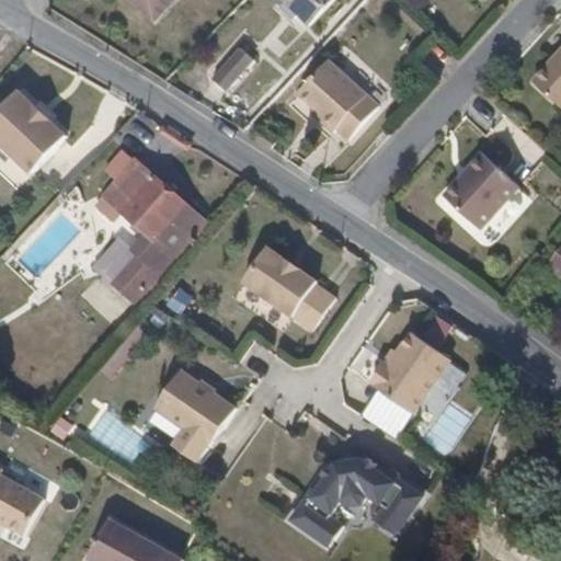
[(128,0),(153,24),(176,0),(128,0)]
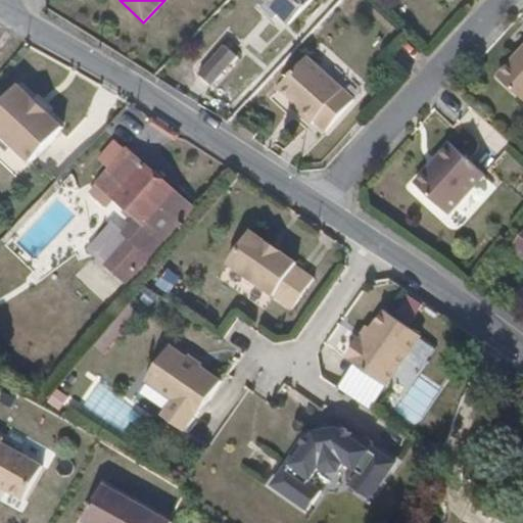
[(263,0),(266,2),(262,6),(274,18),(279,14),(289,24),(311,0),(263,0)]
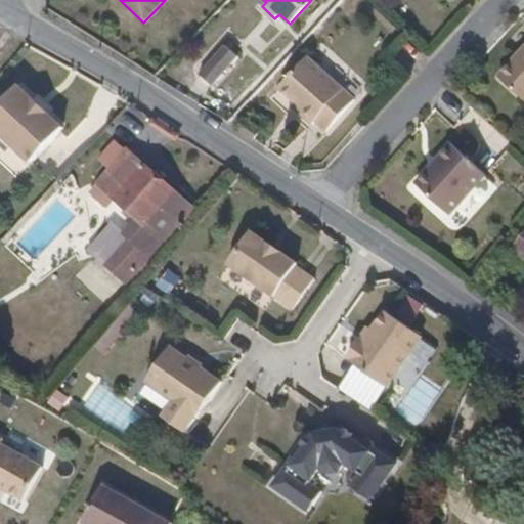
[(226,47),(201,75),(212,85),(237,57),(226,47)]
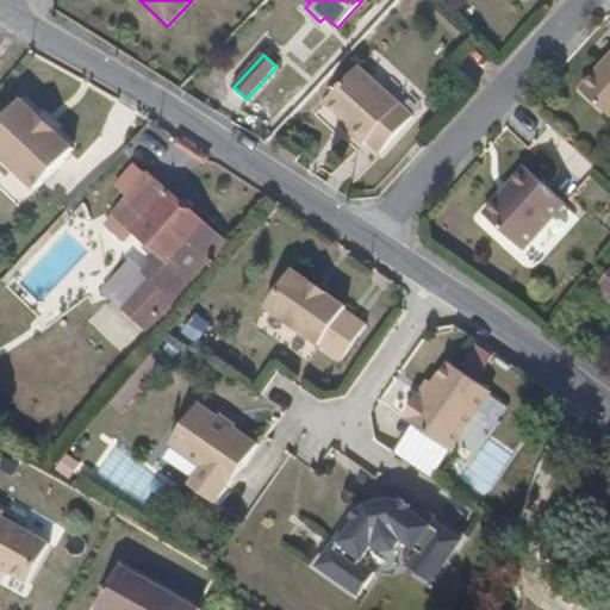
[(609,58),(605,63),(609,67),(601,76),(597,73),(580,91),(609,118),(609,58)]
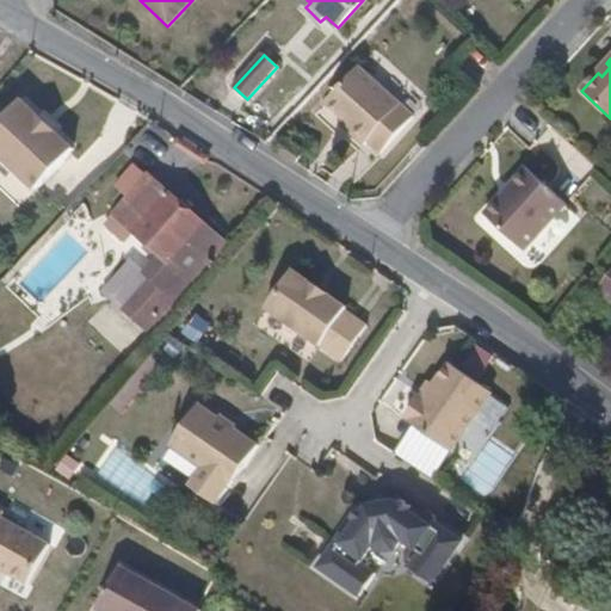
[(606,63),(598,73),(602,76),(610,67),(606,63)]
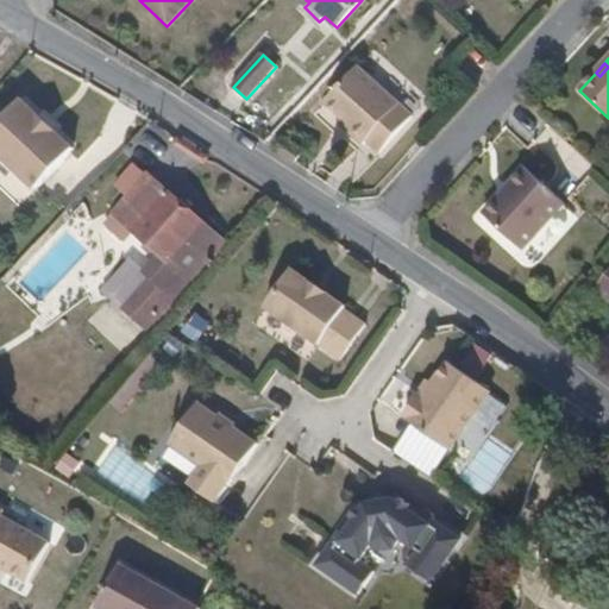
[(349,133),(344,139),(358,150),(362,146),(375,158),(412,118),(357,68),(321,108),(337,123),(349,133)]
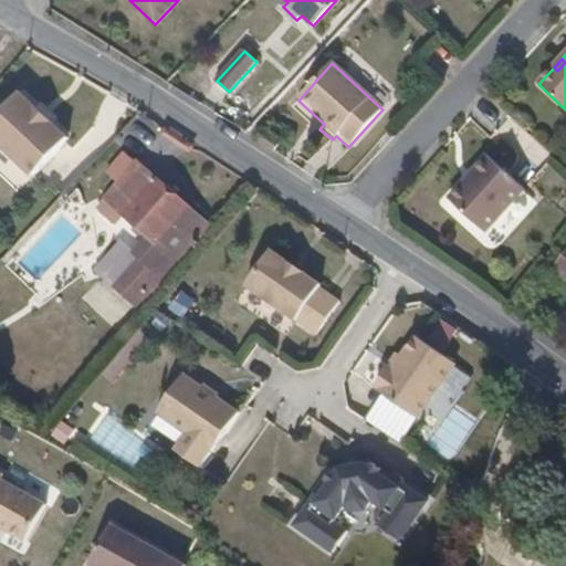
[(19,92),(0,111),(0,144),(35,178),(70,139),(19,92)]
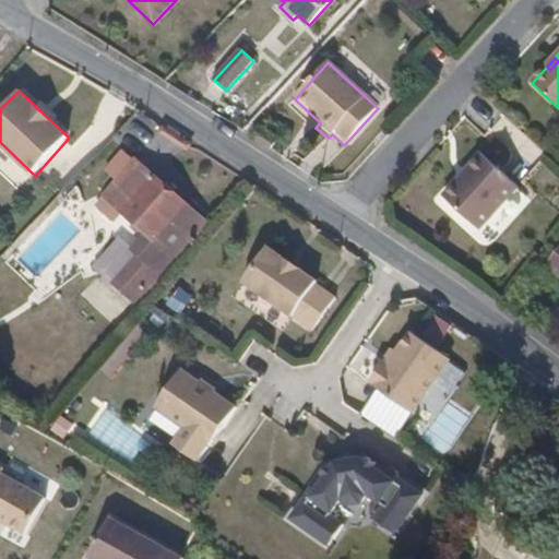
[(304,118),(316,128),(320,122),(309,113),(304,118)]
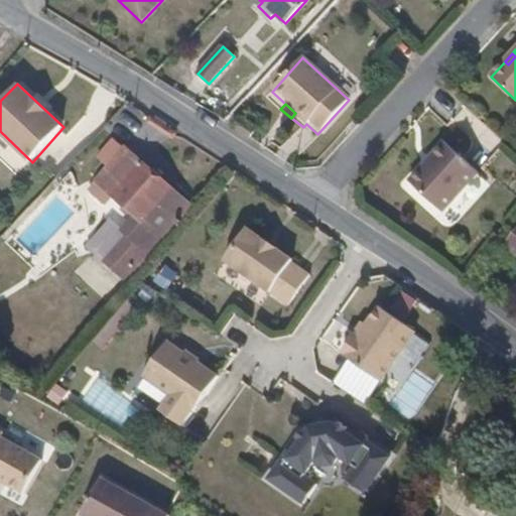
[(461,165),(464,160),(445,144),(431,158),(434,162),(424,171),(422,169),(409,183),(443,215),(476,179),(461,165)]
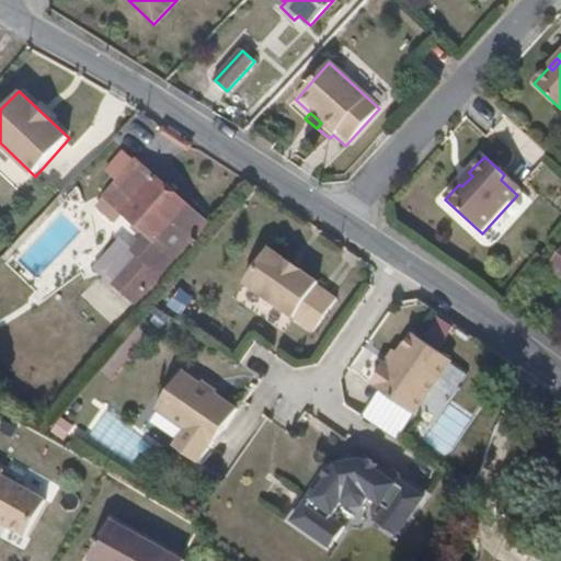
[(148,182),(132,165),(100,201),(115,217),(148,182)]
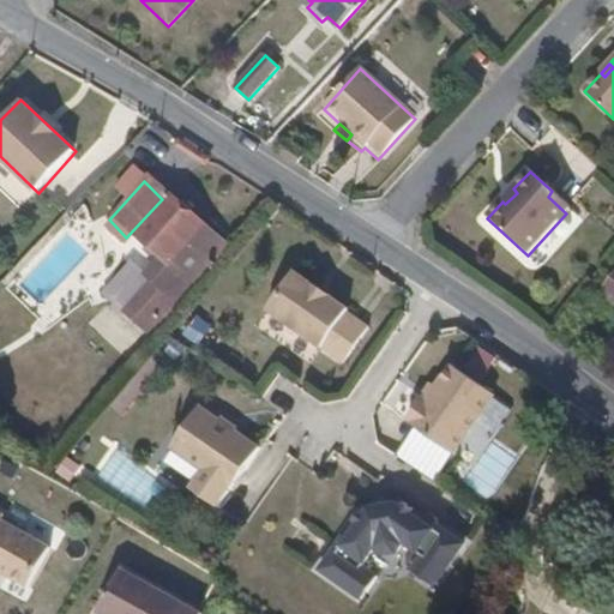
[(517,193),(513,188),(503,202),(505,204),(517,193)]
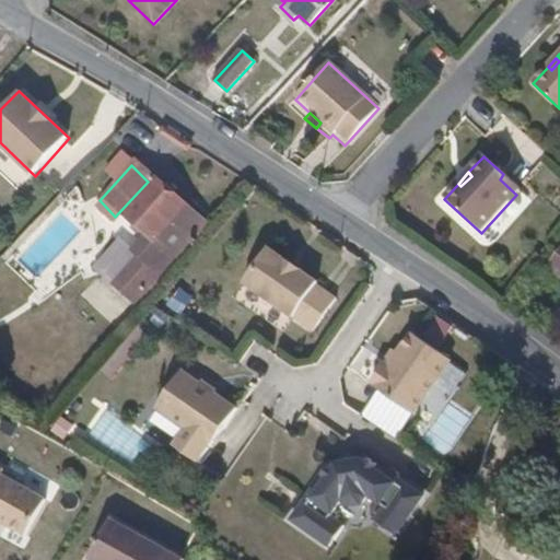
[(521,190),(503,174),(500,179),(516,195),(521,190)]
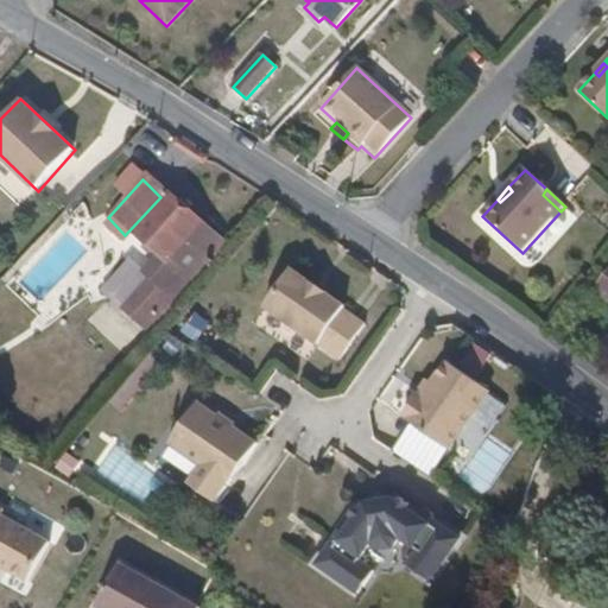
[(160,197),(125,235),(157,264),(191,228),(160,197)]
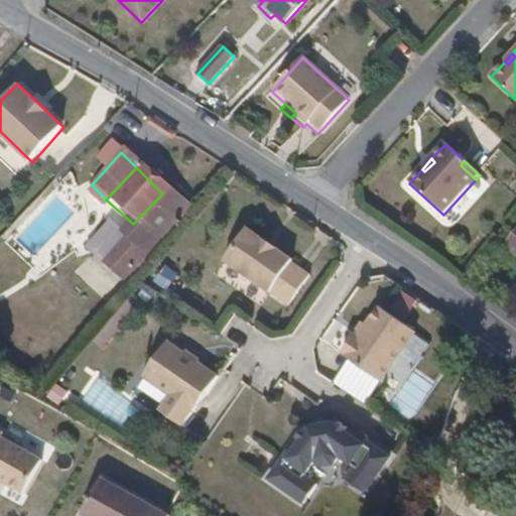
[(285,301),(307,270),(291,260),(288,254),(244,223),(222,256),(285,301)]
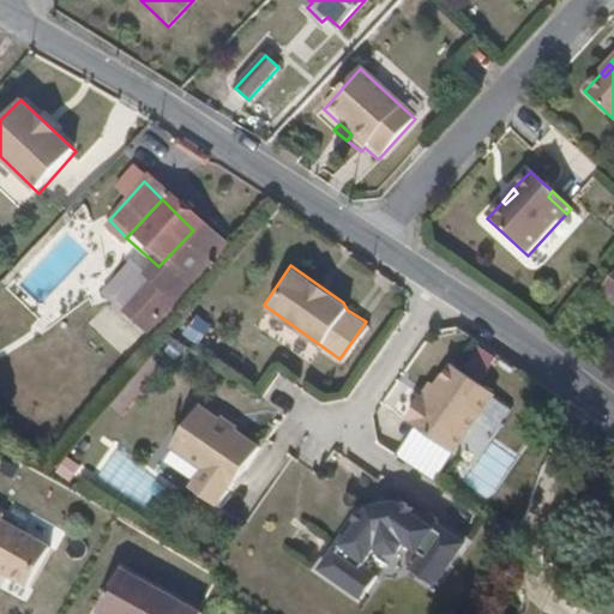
[(491,389),(447,360),(423,396),(417,392),(402,413),(408,416),(407,417),(449,449),(491,389)]
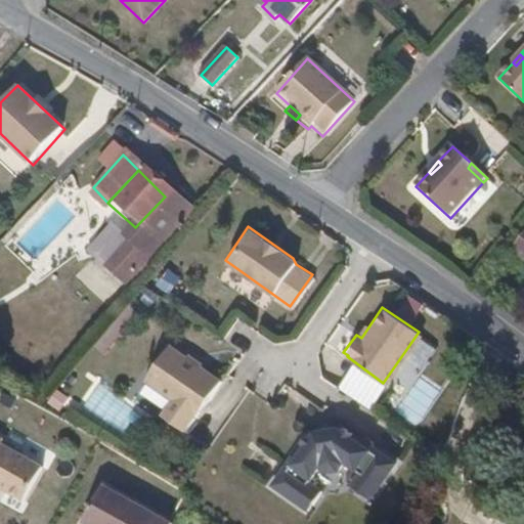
[(218,378),(168,341),(142,377),(170,396),(159,412),(180,427),(190,413),(194,412),(218,378)]
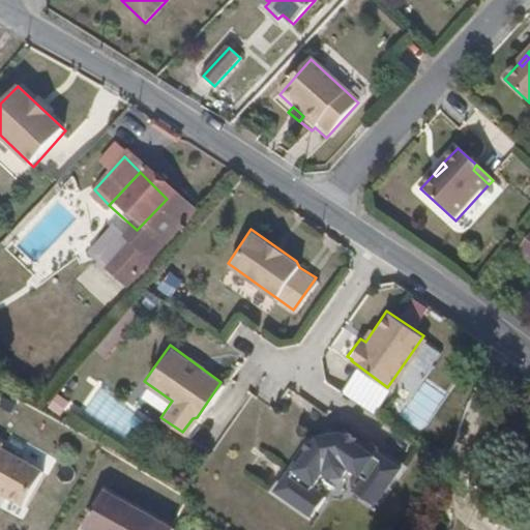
[(373,443),(366,437),(360,438),(344,429),(330,435),(321,436),(310,432),(272,487),(310,512),(323,493),(310,484),(322,468),(325,471),(335,473),(341,471),(345,463),(362,475),(352,488),(372,501),(396,464),(374,449),(373,443)]
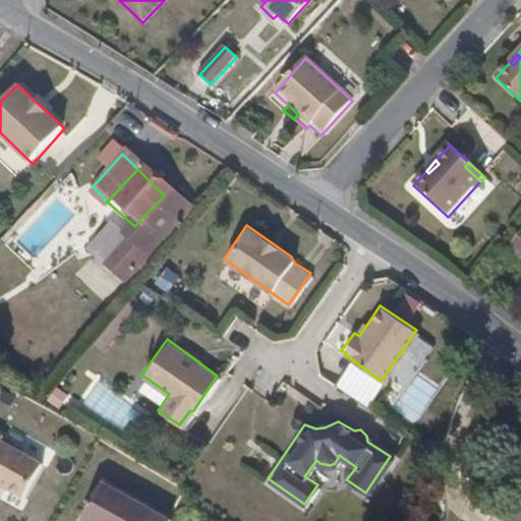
[(0,441),(0,482),(19,494),(37,461),(0,441)]
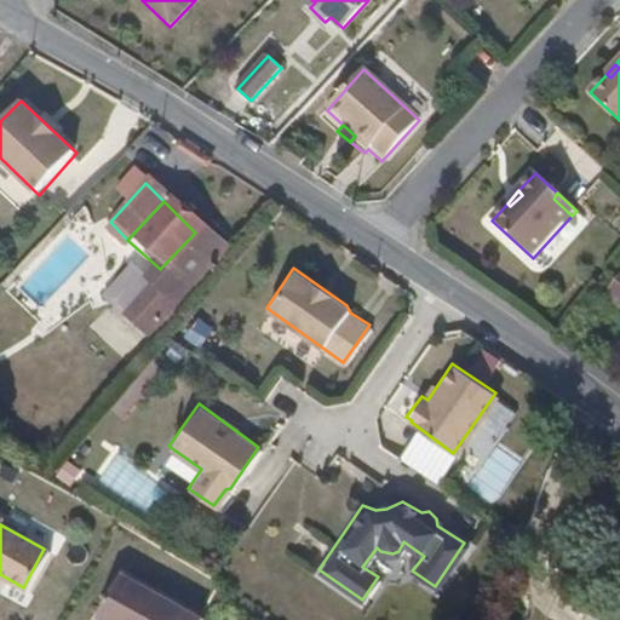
[(92,614),(103,619),(196,619),(199,618),(179,607),(116,570),(92,614)]
